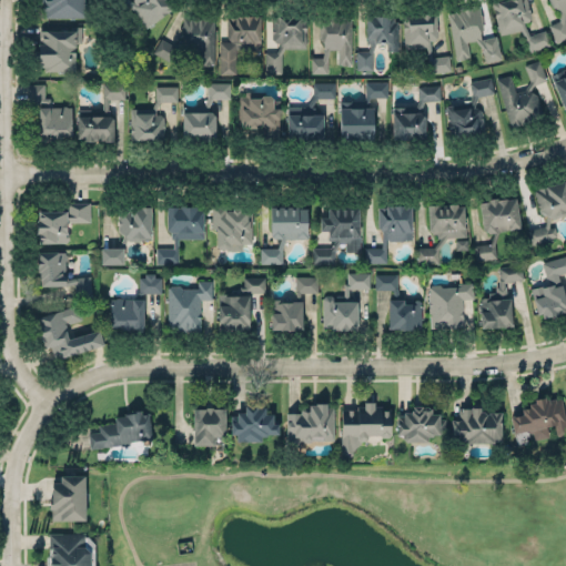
[(41,0),(86,0),(86,7),(89,8),(89,16),(87,18),(46,18),(46,12),(41,12),(41,0)]
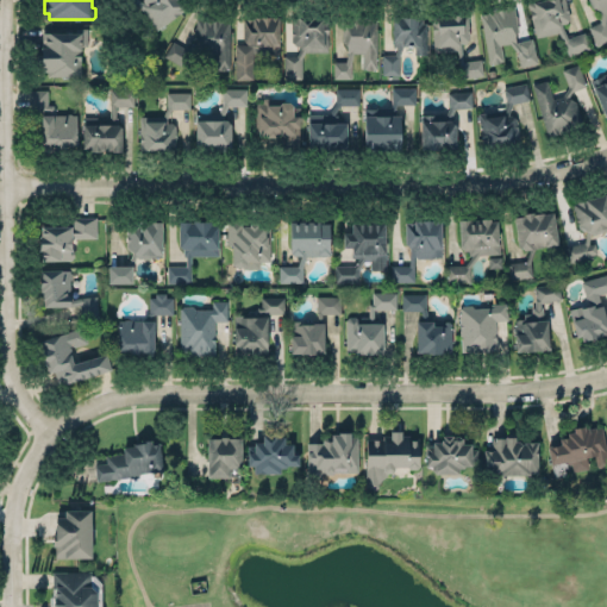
[(136,7),(142,8),(149,18),(158,31),(187,11),(180,0),(142,0),(143,2),(137,0),(116,0),(119,11),(131,8),(133,7),(136,7)]
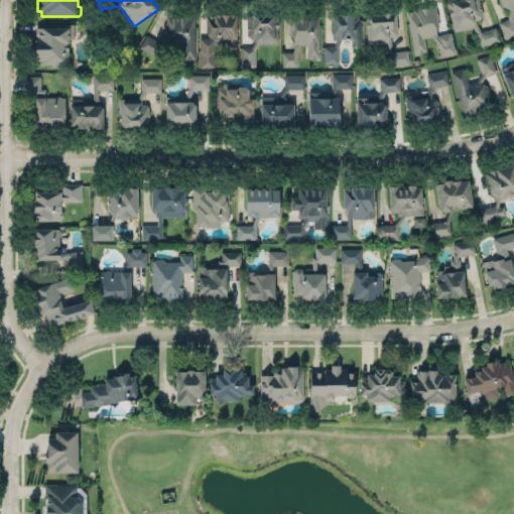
[(448,4),(456,32),(475,27),(479,35),(483,47),(501,40),(497,28),(482,34),(478,21),(481,20),(484,14),(480,0),(458,0),(453,1),(453,3),(448,4)]
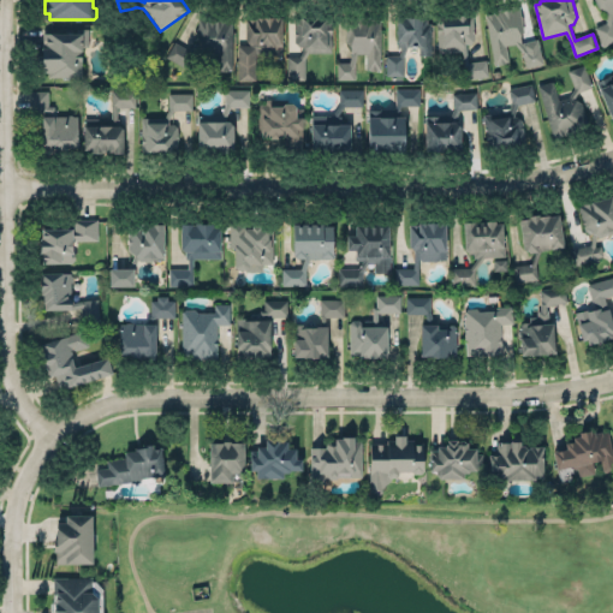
[(612,0),(596,0),(600,9),(602,10),(608,16),(607,24),(596,29),(603,47),(612,42),(612,0)]
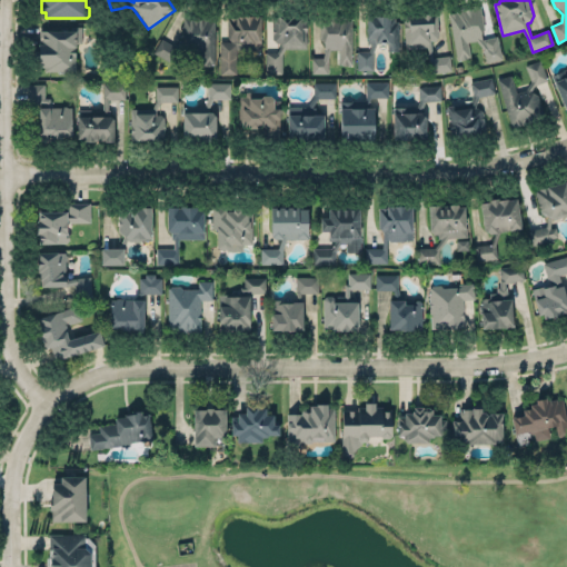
[(457,61),(471,59),(470,42),(486,40),(483,8),(451,12),(457,61)]
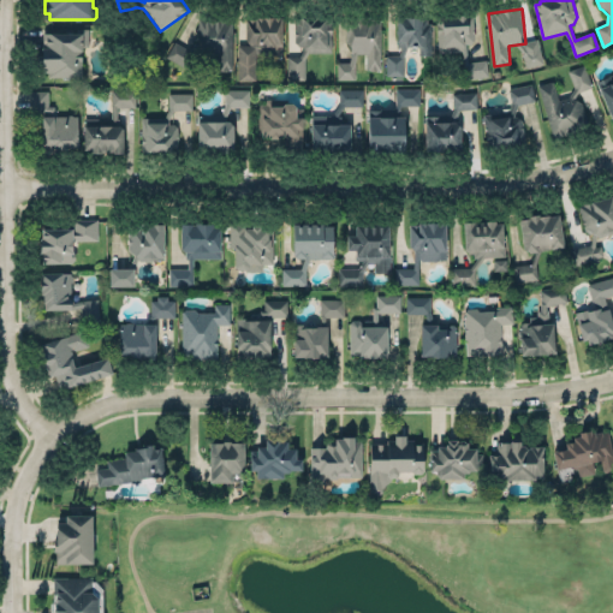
[(436,18),(456,16),(456,15),(462,13),(469,15),(469,18),(475,18),(476,41),(471,46),(468,46),(469,64),(487,63),(489,77),(468,79),(464,51),(440,53),(436,18)]
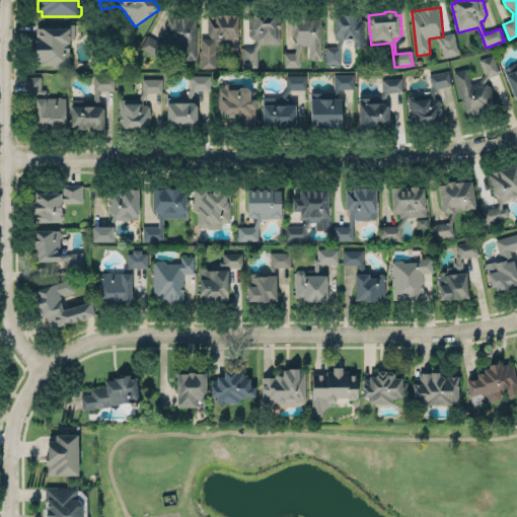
[(250,15),(249,34),(251,37),(253,40),(257,40),(257,43),(254,48),(244,48),(244,68),(259,68),(259,50),(261,45),(281,45),(281,15),(277,15),(277,14),(271,14),(271,13),(254,12),(254,15),(250,15)]
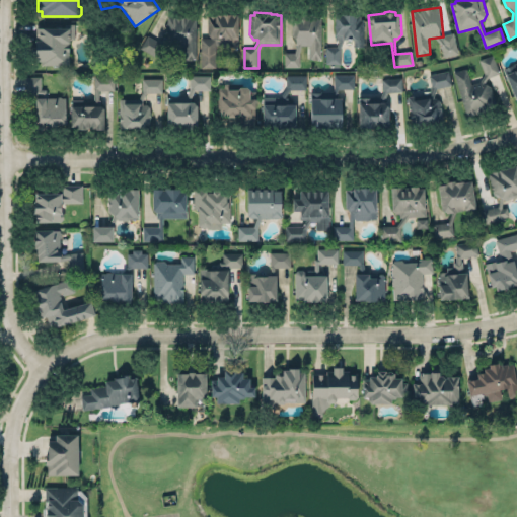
[(293,16),(301,16),(301,14),(315,15),(315,18),(322,18),(321,60),(311,60),(311,46),(301,46),(301,69),(286,69),(286,54),(296,54),(298,47),(297,40),(293,38),(293,16)]
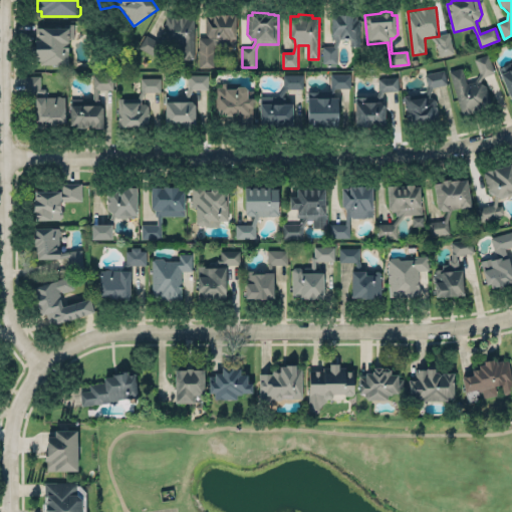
[(207,18),(209,18),(209,17),(214,17),(214,16),(237,16),(237,47),(216,47),(216,68),(200,68),(200,38),(207,38),(207,18)]
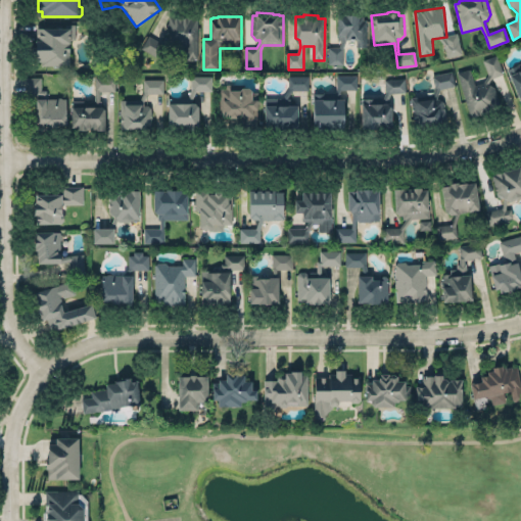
[(199,18),(170,18),(170,42),(146,41),(146,54),(161,54),(162,47),(187,48),(187,61),(198,61),(199,18)]
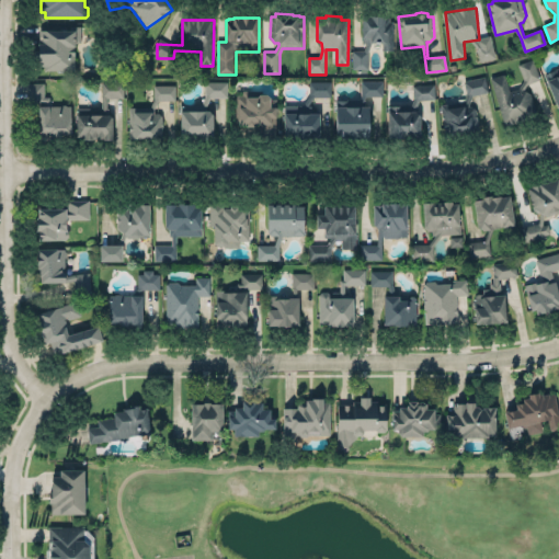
[(44,71),(76,71),(76,43),(82,43),(82,25),(73,25),(73,27),(46,27),(37,27),(37,42),(42,42),(42,47),(37,47),(37,50),(34,50),(34,56),(38,56),(38,66),(44,66),(44,71)]
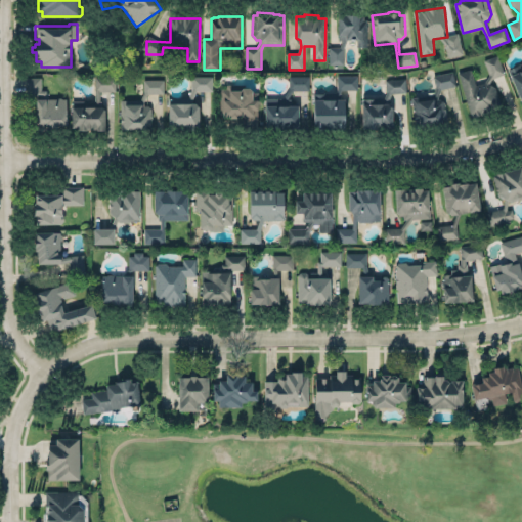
[(444,38),(449,59),(465,55),(459,34),(444,38)]
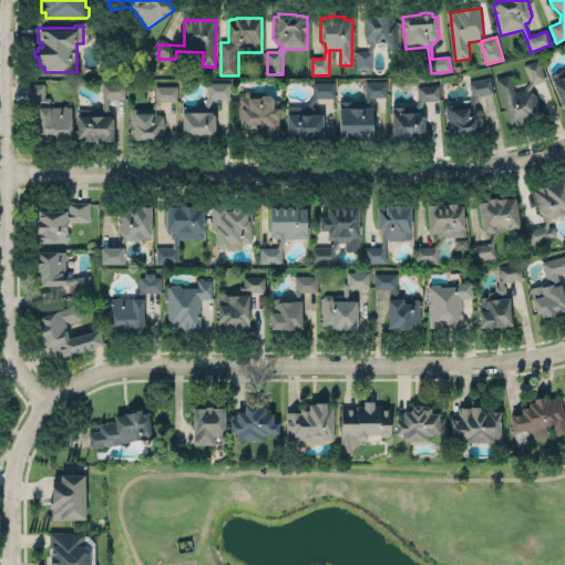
[(510,127),(544,120),(537,93),(534,94),(532,86),(546,82),(542,62),(525,65),(531,89),(515,92),(512,76),(497,80),(510,127)]
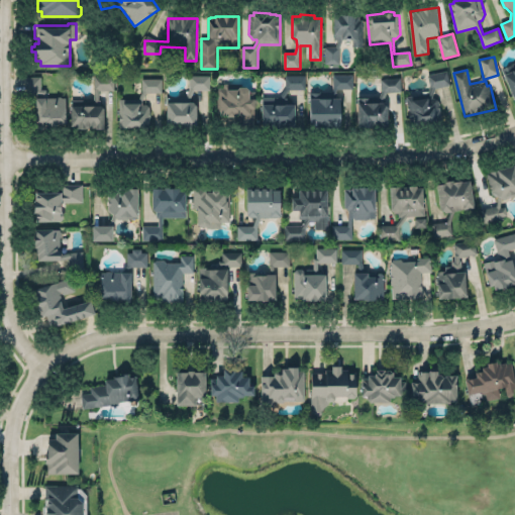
[(501,69),(514,62),(514,99),(501,69)]
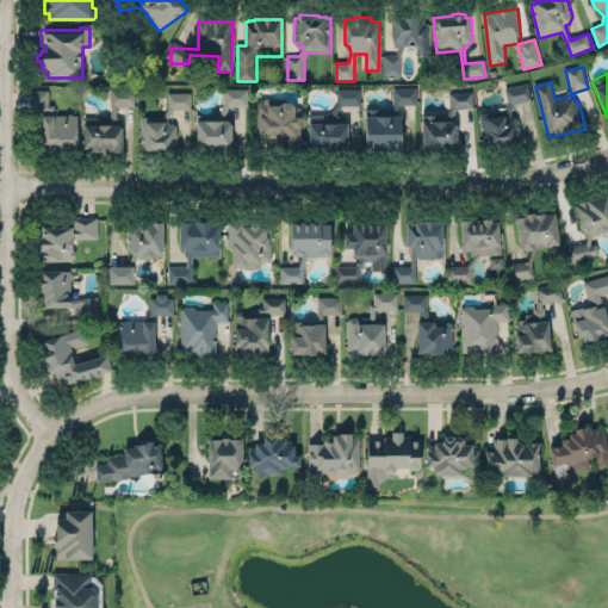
[(532,103),(529,86),(506,90),(509,111),(482,116),(488,149),(522,143),(519,117),(514,118),(513,105),(532,103)]
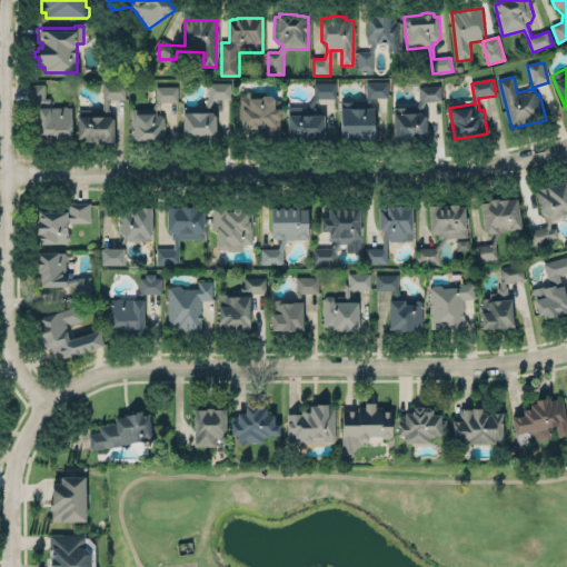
[(78,109),(103,110),(103,83),(128,85),(127,100),(109,100),(109,111),(111,111),(111,116),(116,120),(115,142),(85,142),(85,139),(78,139),(78,109)]
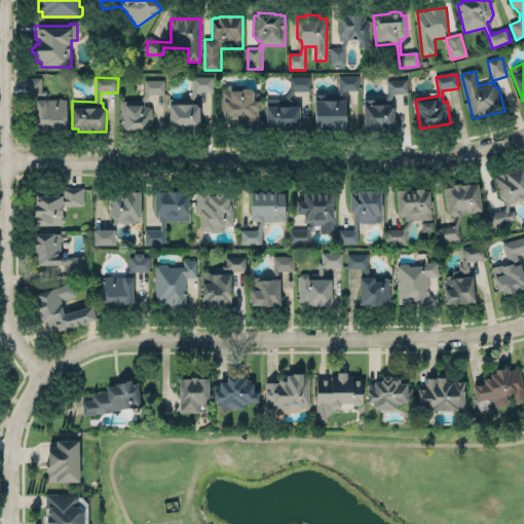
[(360,77),(340,78),(340,91),(361,91),(360,77)]
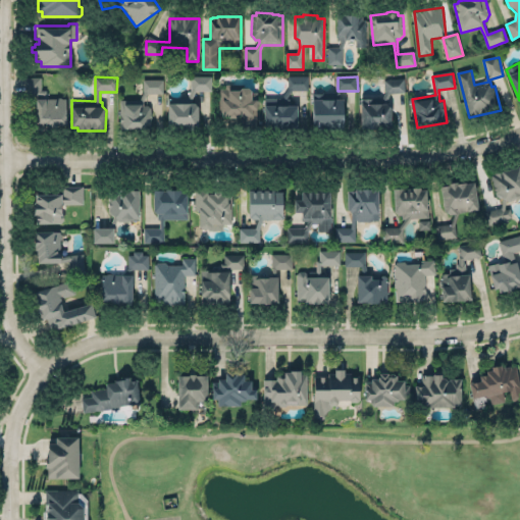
[(213,78),(192,78),(192,99),(169,99),(169,130),(199,130),(199,92),(213,92),(213,78)]
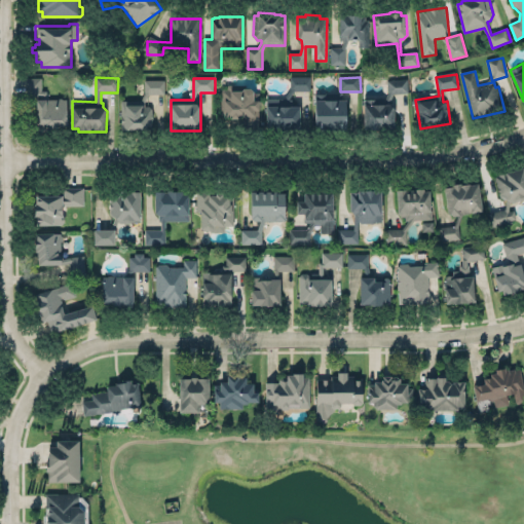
[(311,78),(291,78),(291,91),(311,91),(311,78)]
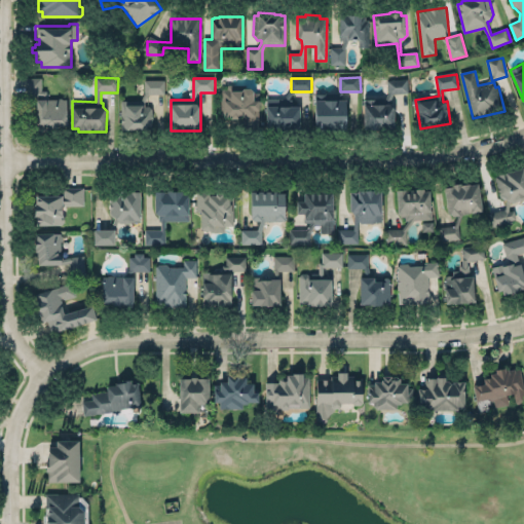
[(27,97),(44,97),(44,79),(27,79),(27,97)]
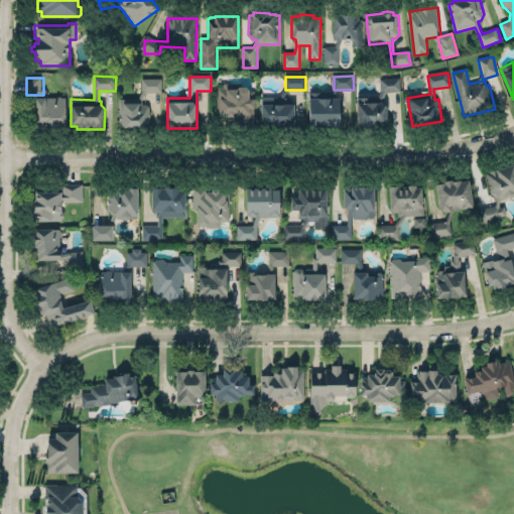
[(359,98),(368,98),(368,102),(378,102),(382,92),(381,81),(400,79),(401,92),(386,93),(383,102),(387,106),(388,126),(358,127),(358,102),(359,102),(359,98)]
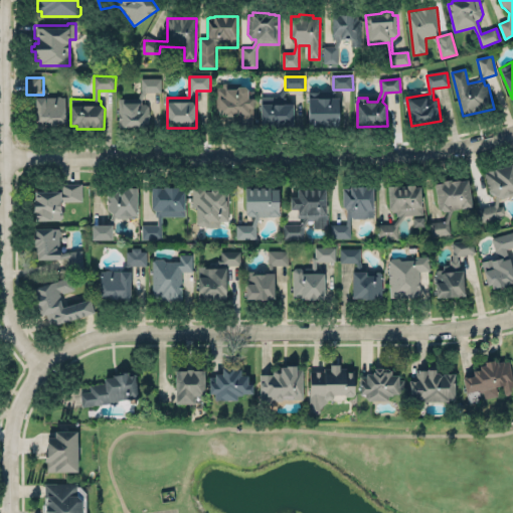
[(150,129),(120,129),(120,100),(139,100),(143,92),(143,79),(162,79),(162,93),(147,94),(143,102),(143,105),(147,105),(150,108),(150,129)]
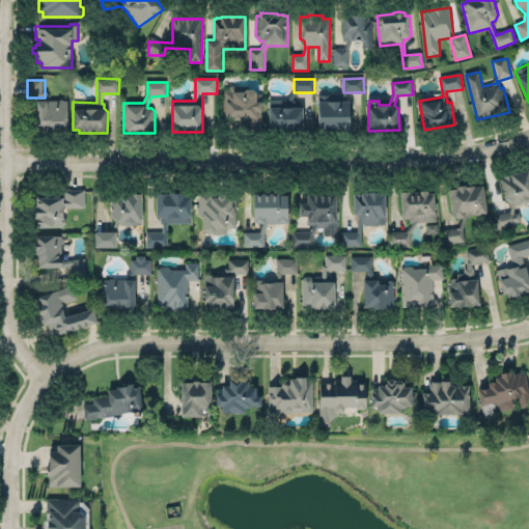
[(262,103),(256,103),(256,88),(224,89),(225,121),(247,121),(247,131),(262,130),(262,103)]
